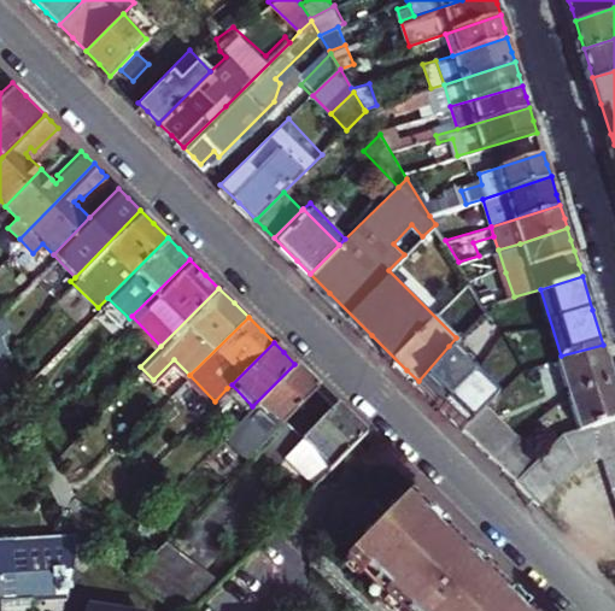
[(561,356),(572,392),(614,379),(609,363),(603,345),(561,356)]
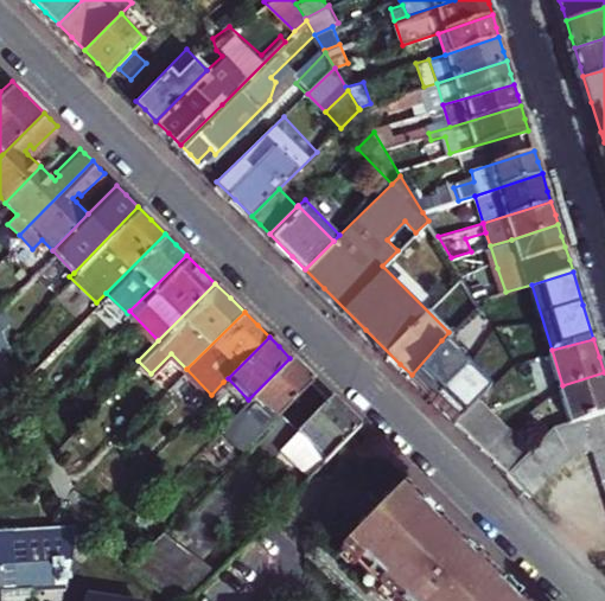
[(441,340),(412,375),(456,419),(478,396),(479,394),(489,387),(441,340)]
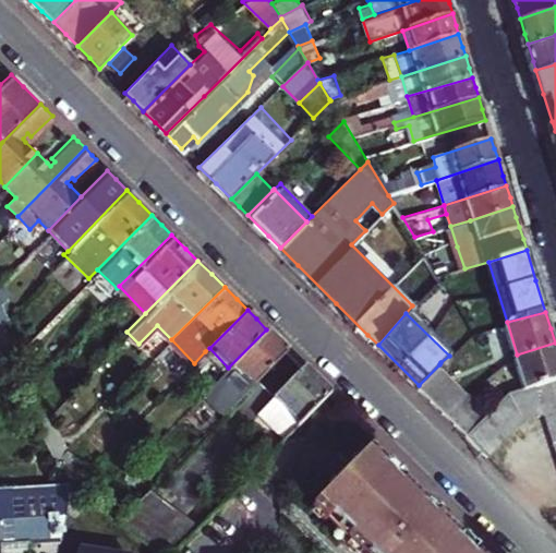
[(19,347),(3,314),(0,317),(0,353),(4,361),(19,347)]
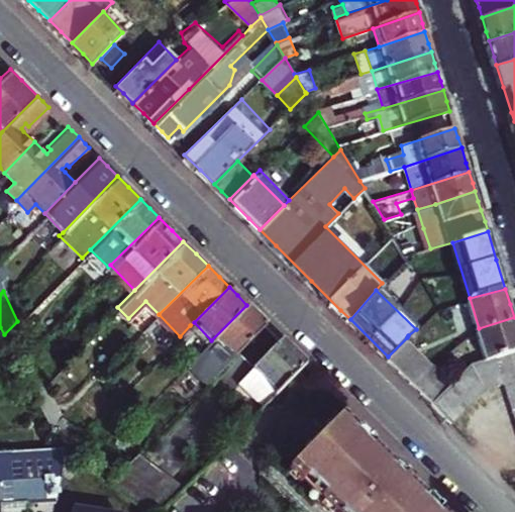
[(208,343),(187,365),(205,383),(266,323),(255,314),(246,305),(211,340),(208,343)]
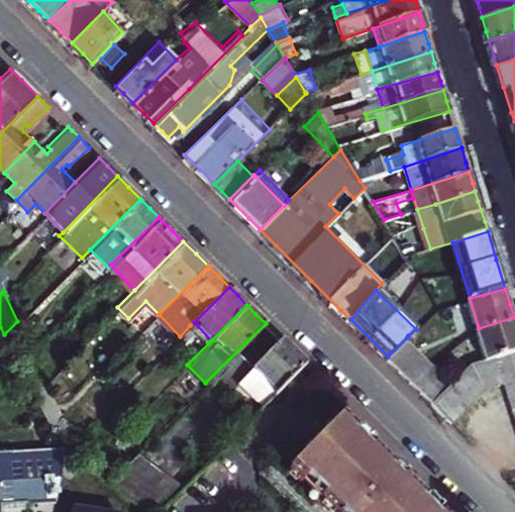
[(514,317),(479,328),(488,359),(514,350),(514,317)]
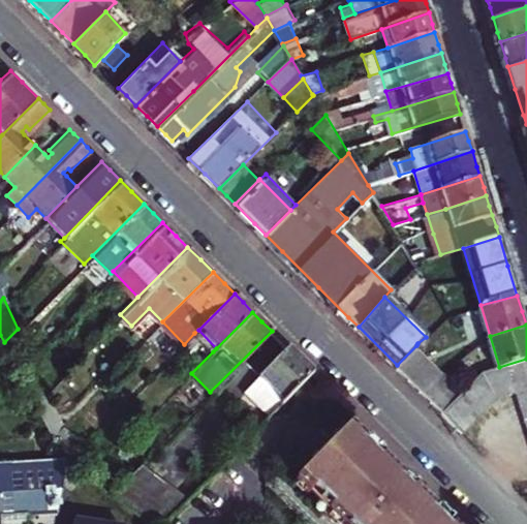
[(198,330),(194,333),(213,351),(216,348),(198,330)]
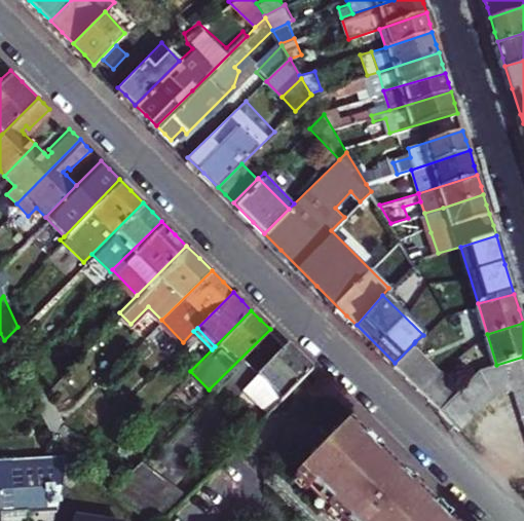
[(0,354),(10,354),(4,340),(0,333),(0,354)]
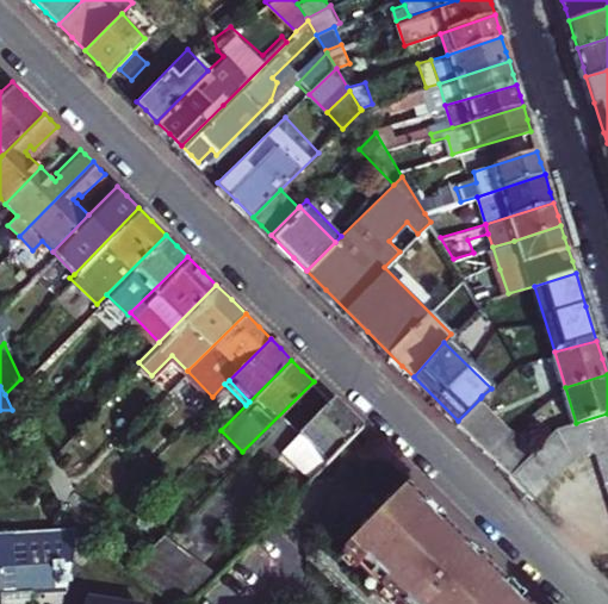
[(510,424),(482,396),(481,398),(458,421),(485,449),(510,424)]
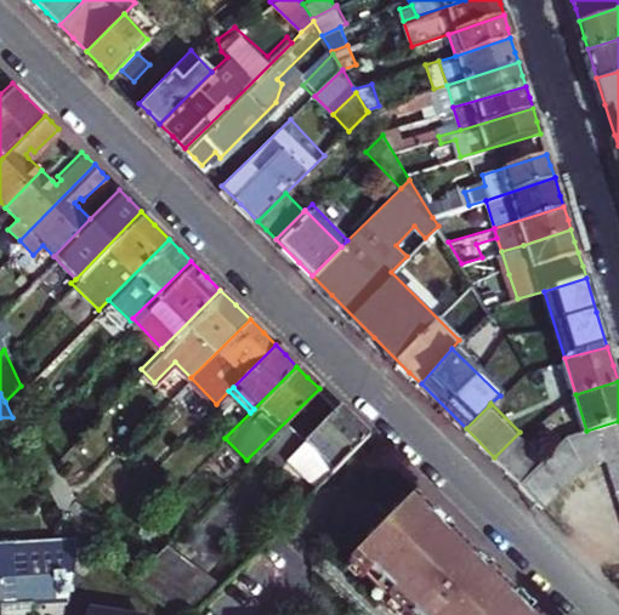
[(350,419),(336,405),(285,456),(314,484),(365,434),(350,419)]
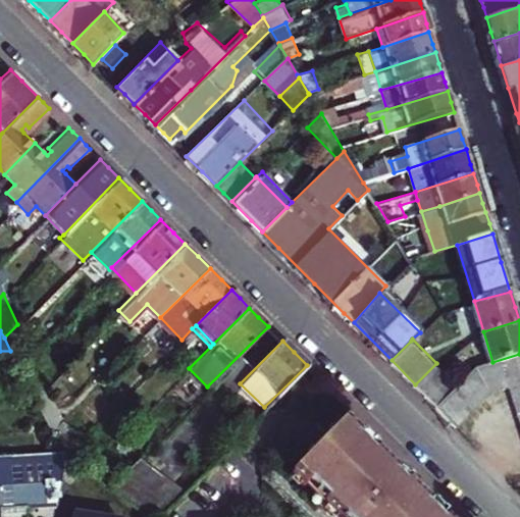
[(475,366),(458,383),(436,405),(455,423),(491,389),(509,383),(519,380),(519,354),(507,358),(492,362),(475,366)]
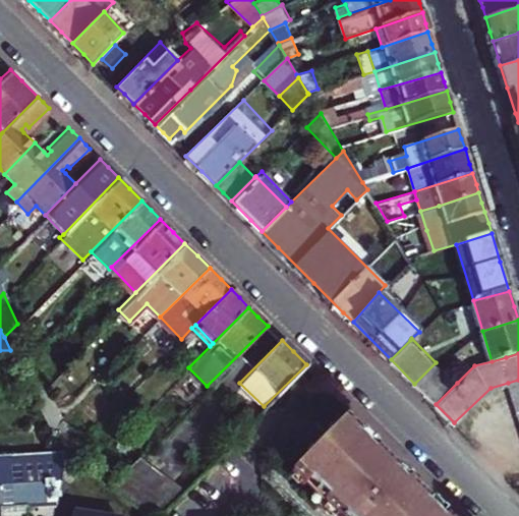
[(457,383),(436,362),(414,384),(436,404),(457,383)]
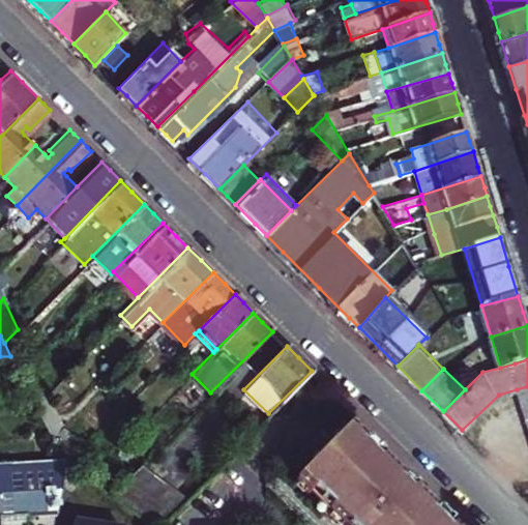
[(527,386),(517,389),(527,426),(527,386)]
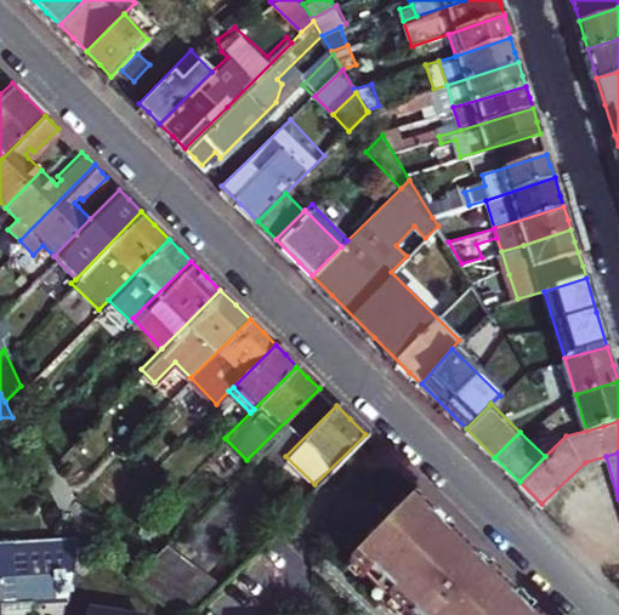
[(50,459),(40,467),(60,505),(71,496),(50,459)]
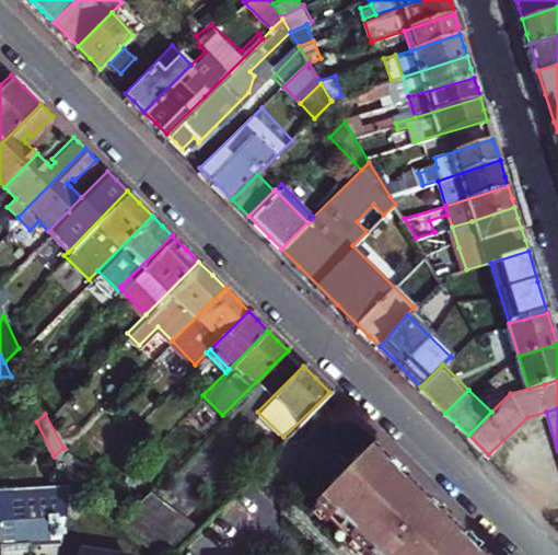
[(487,554),(485,553),(483,554),(479,554),(468,544),(467,543),(471,540),(440,509),(437,512),(427,503),(429,499),(399,470),(396,473),(394,471),(383,460),(381,458),(385,454),(382,451),(376,446),(373,442),(367,450),(357,459),(347,469),(340,476),(307,509),(312,513),(317,520),(323,524),(326,520),(345,539),(341,543),(352,554),(487,554)]
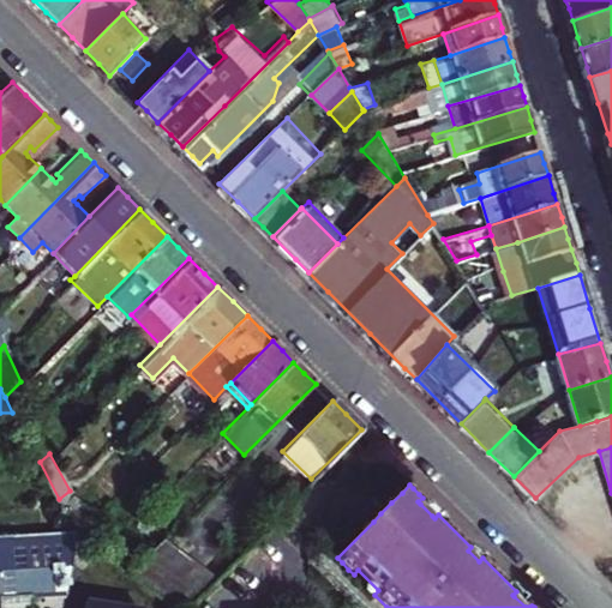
[(418,485),(413,488),(419,494),(424,491),(418,485)]
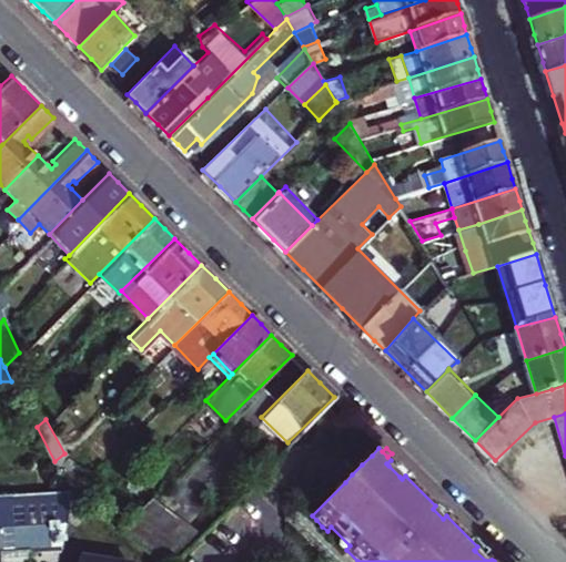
[(369,451),(359,461),(362,465),(372,456),(369,451)]
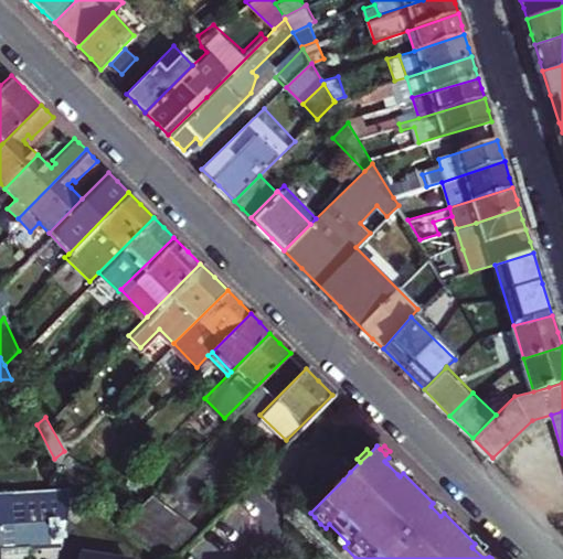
[(73,488),(87,475),(64,451),(54,459),(67,484),(73,488)]
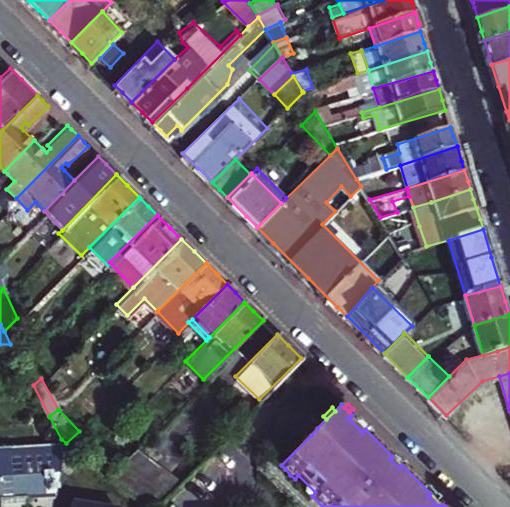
[(366,425),(355,415),(350,420),(360,430),(366,425)]
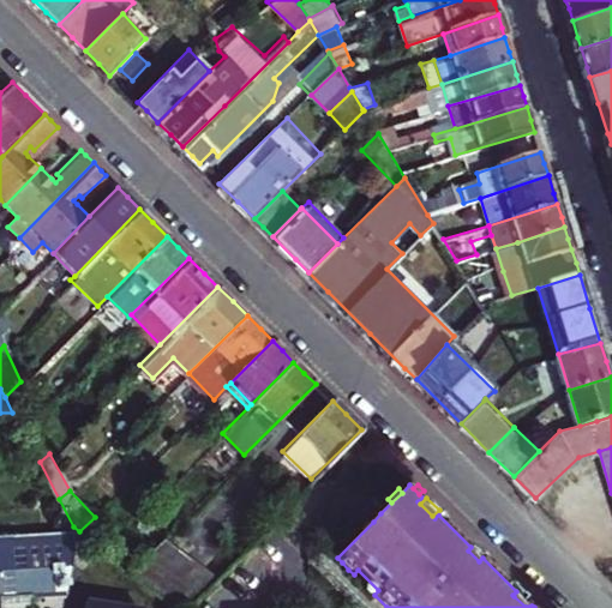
[(377,510),(370,518),(373,522),(381,513),(377,510)]
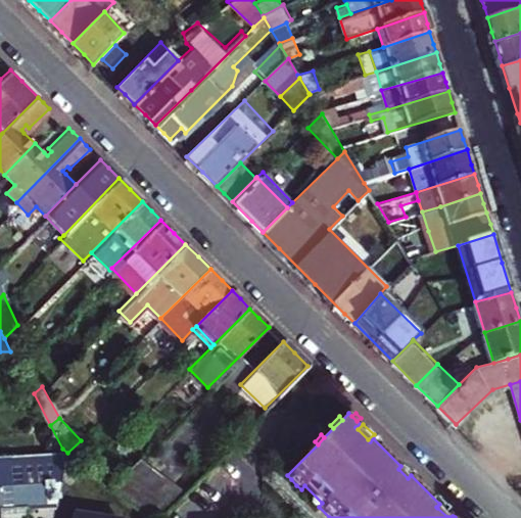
[(0,505),(2,506),(28,505),(54,503),(62,449),(0,452),(0,505)]
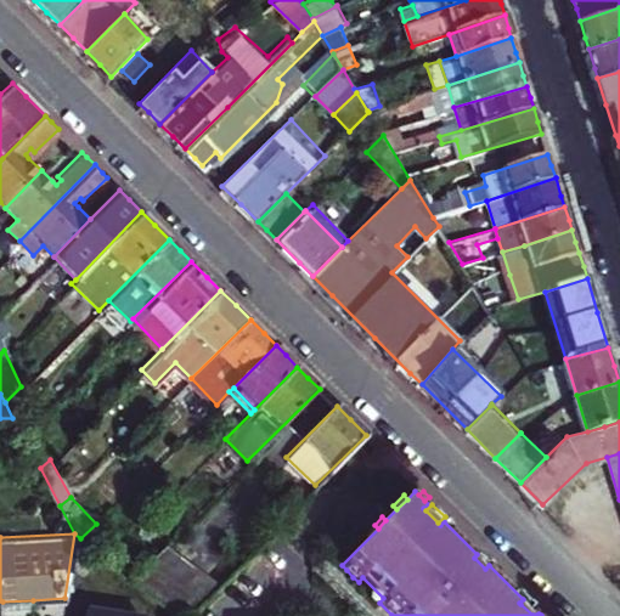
[(163,542),(129,576),(180,615),(186,615),(219,585),(163,542)]
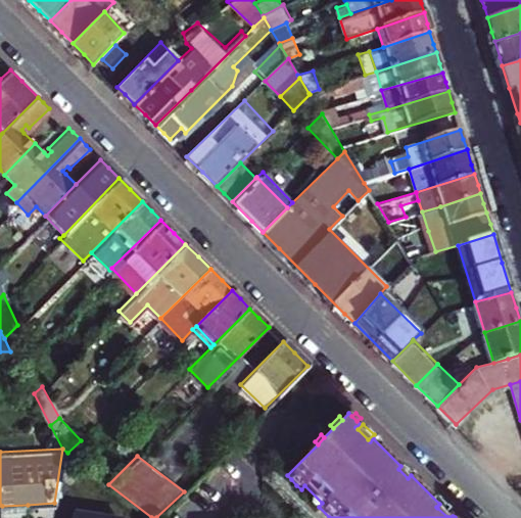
[(400,466),(398,469),(408,478),(411,475),(413,473),(409,469),(404,464),(400,466)]
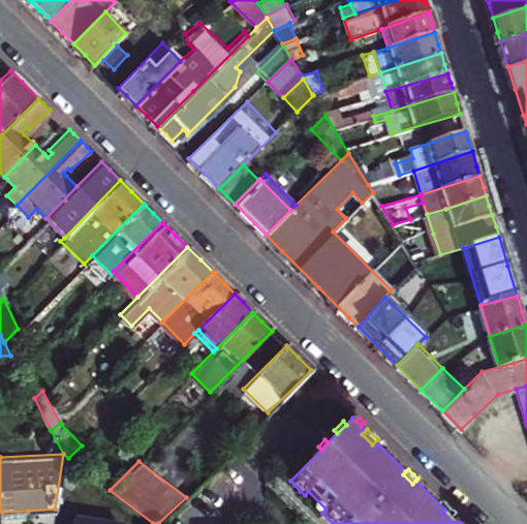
[(300,491),(295,485),(291,488),(297,493),(300,491)]
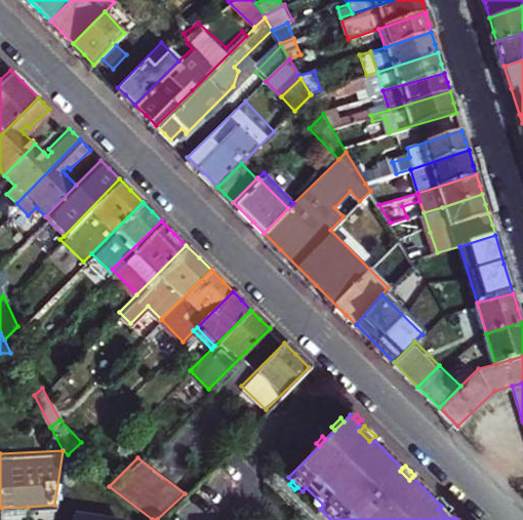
[(306,487),(303,491),(311,500),(308,504),(324,519),(330,519),(320,509),(323,505),(306,487)]
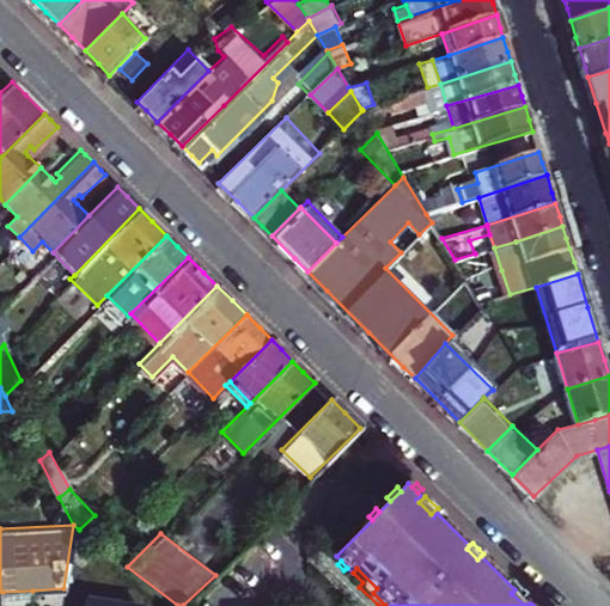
[(525,605),(531,600),(518,588),(512,594),(524,605),(525,605)]
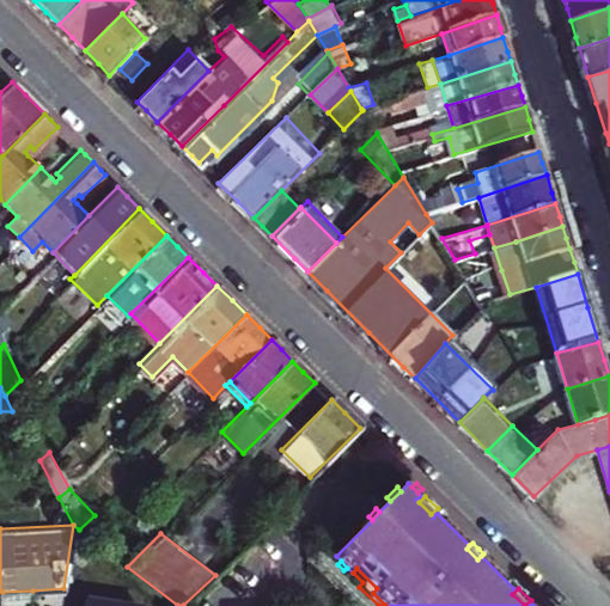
[(30,605),(32,591),(2,592),(4,603),(2,605),(30,605)]
